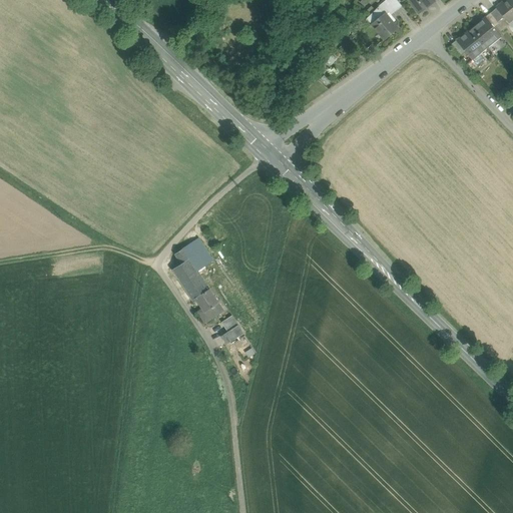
[(387,9),(392,4),(388,0),(386,0),(381,7),(382,8),(386,13),(389,16),(391,14),(387,9)]
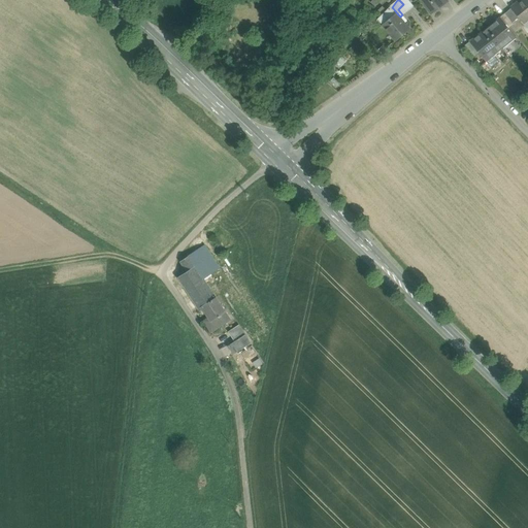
[(414,6),(408,0),(399,0),(403,4),(408,10),(414,6)]
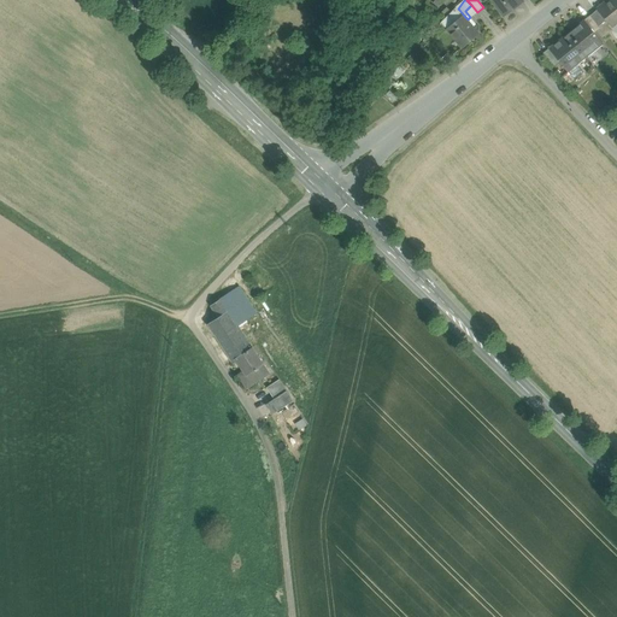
[(493,0),(503,12),(507,9),(510,11),(523,1),(522,0),(493,0)]
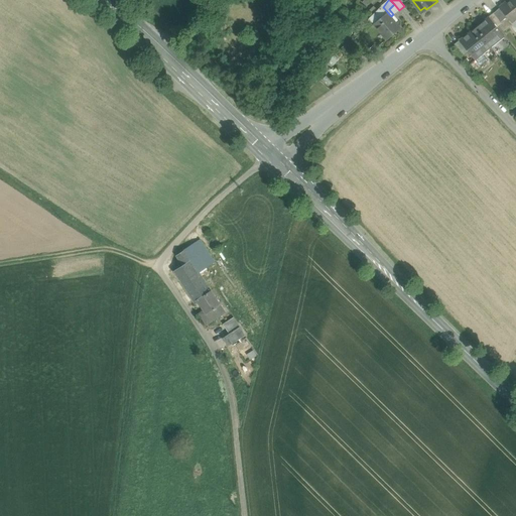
[(515,0),(508,0),(500,7),(512,23),(515,19),(515,0)]
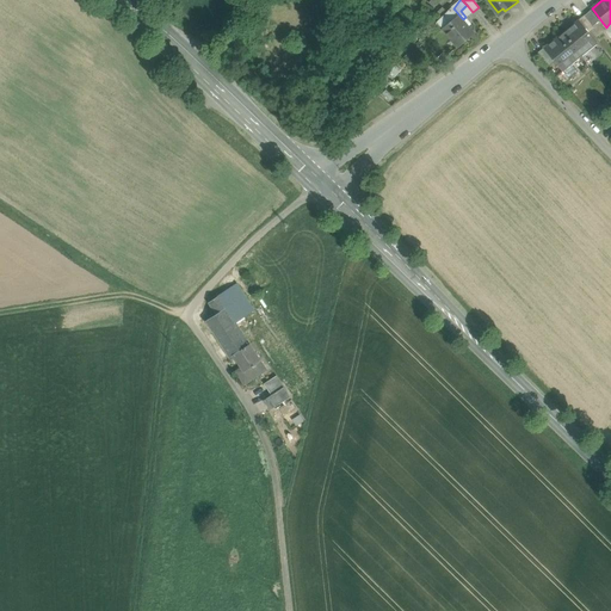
[(473,12),(467,5),(461,11),(466,17),(473,12)]
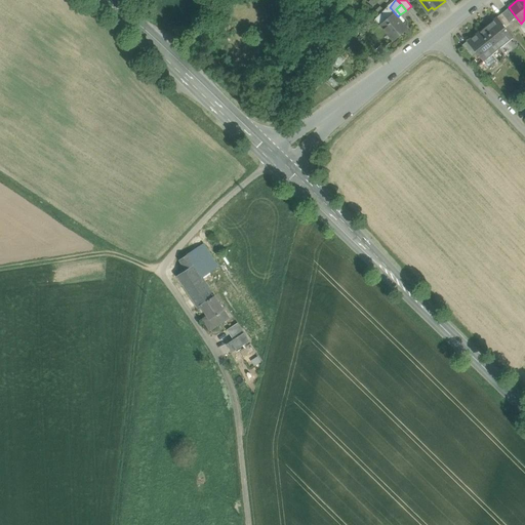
[(380,25),(395,13),(391,8),(376,21),(380,25)]
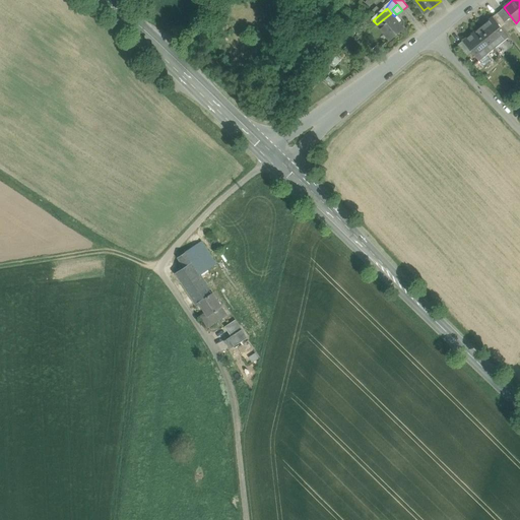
[(509,18),(502,9),(498,12),(505,21),(509,18)]
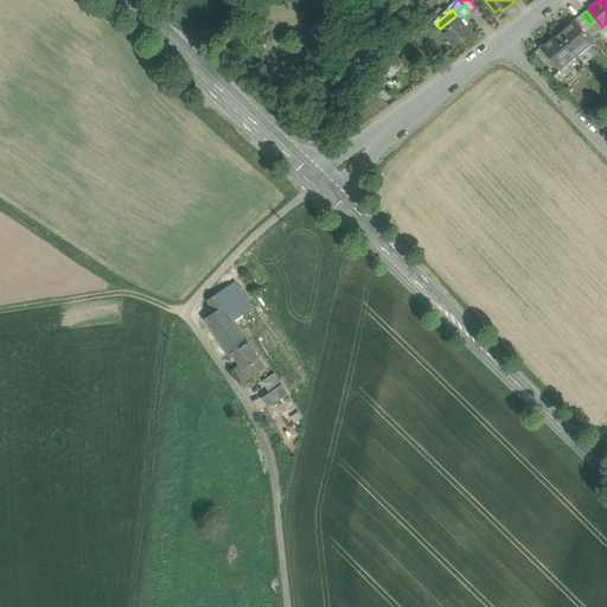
[(581,14),(575,19),(586,32),(590,27),(589,25),(581,14)]
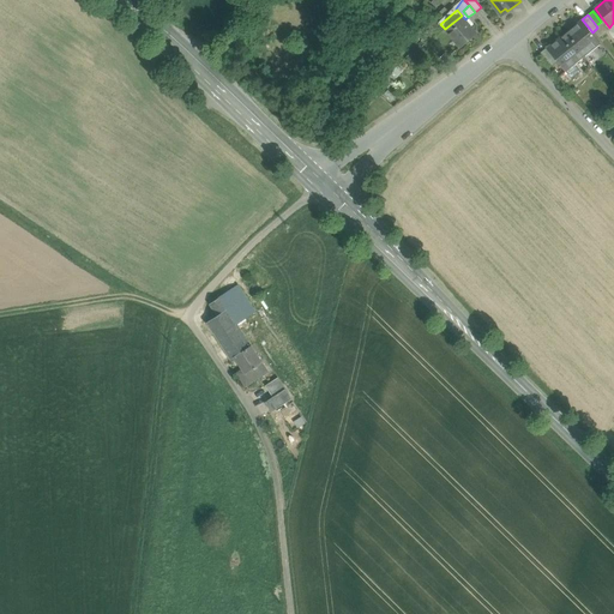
[(465,19),(462,16),(445,29),(461,48),(477,34),(465,19)]
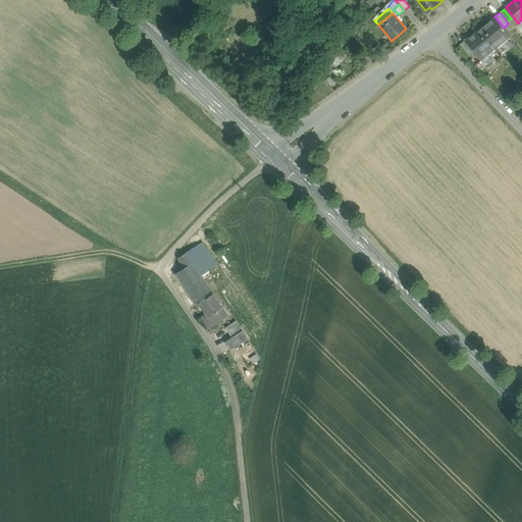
[(494,16),(479,29),(496,49),(511,37),(504,28),(494,16)]
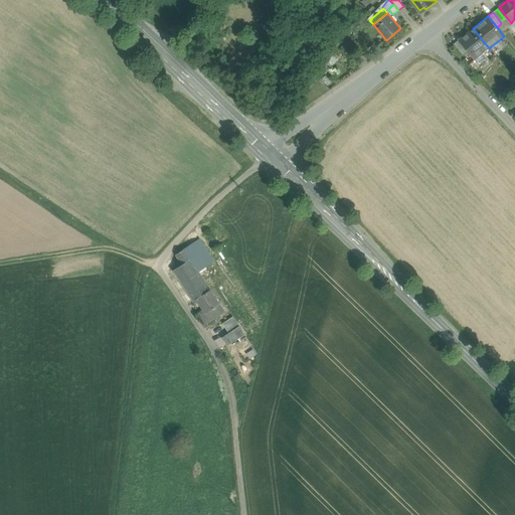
[(473,28),(458,40),(467,51),(474,60),(475,59),(480,66),(488,59),(483,53),(489,48),(473,28)]
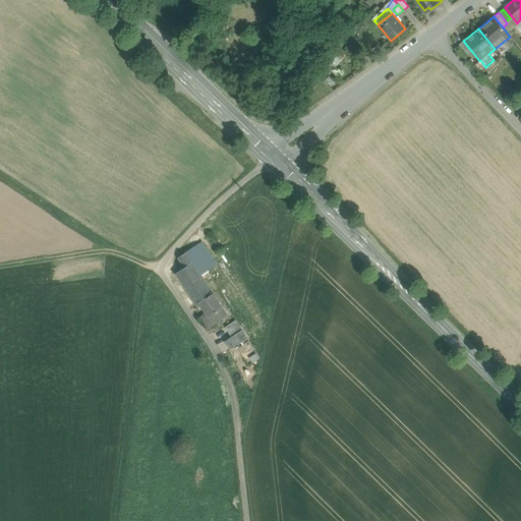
[(472,52),(463,41),(458,45),(467,55),(472,52)]
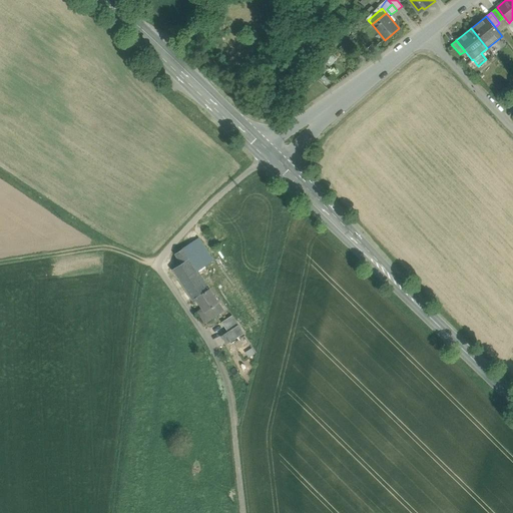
[(206,257),(209,254),(200,239),(196,241),(206,257)]
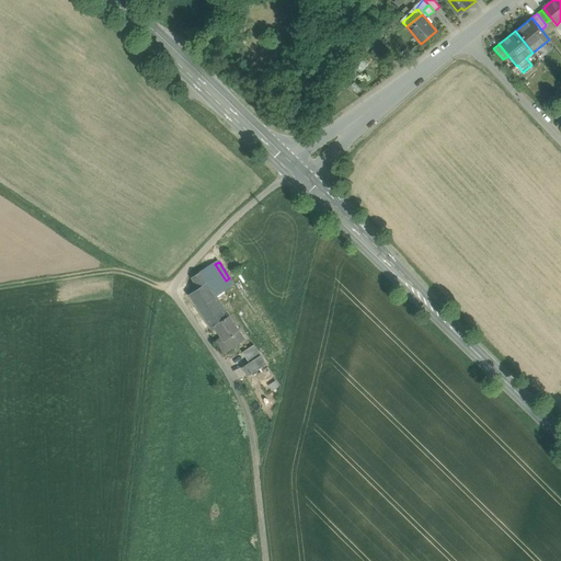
[(226,281),(215,264),(202,272),(208,283),(207,284),(216,296),(233,286),(229,278),(226,281)]
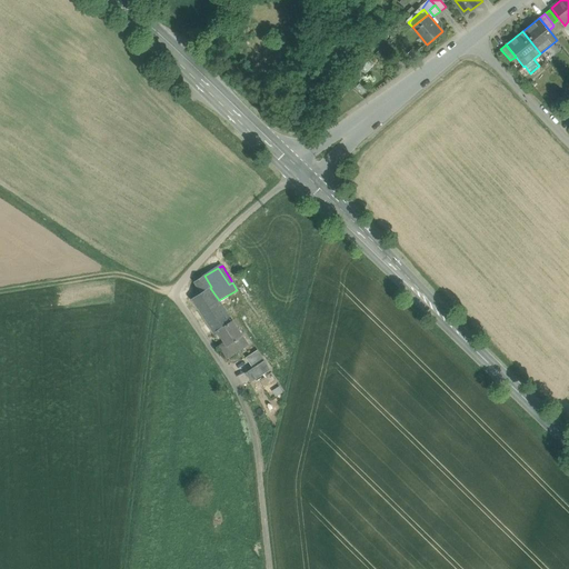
[(205,276),(196,281),(202,293),(210,288),(211,287),(205,276)]
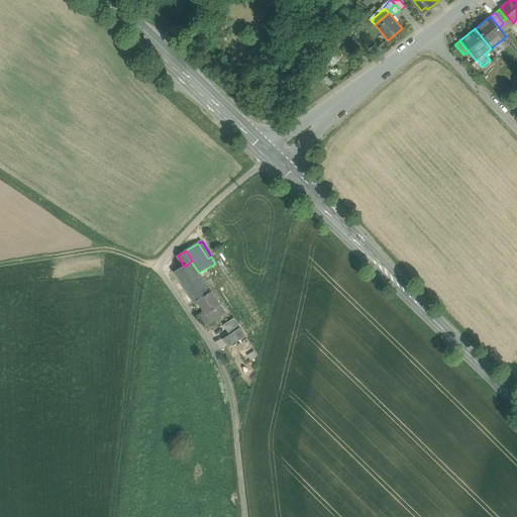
[(199,273),(191,262),(184,267),(175,273),(195,303),(197,301),(211,292),(199,273)]
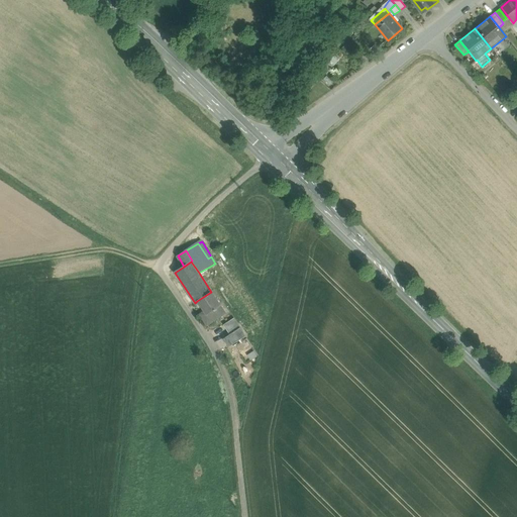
[(211,292),(197,301),(206,314),(215,308),(220,305),(211,292)]
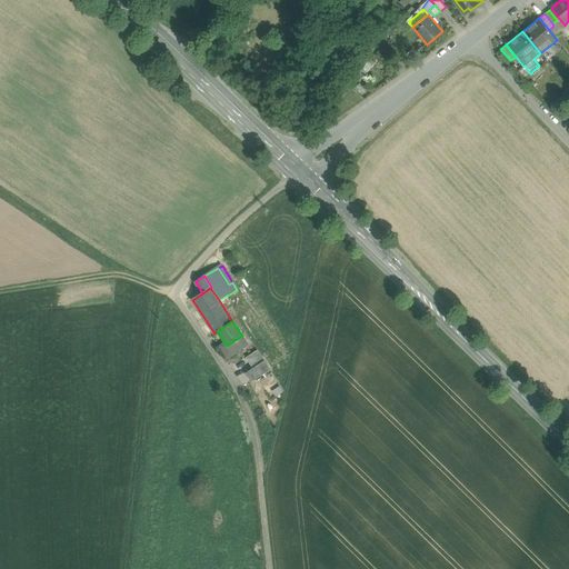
[(237,339),(242,348),(248,345),(247,342),(247,343),(242,336),(237,339)]
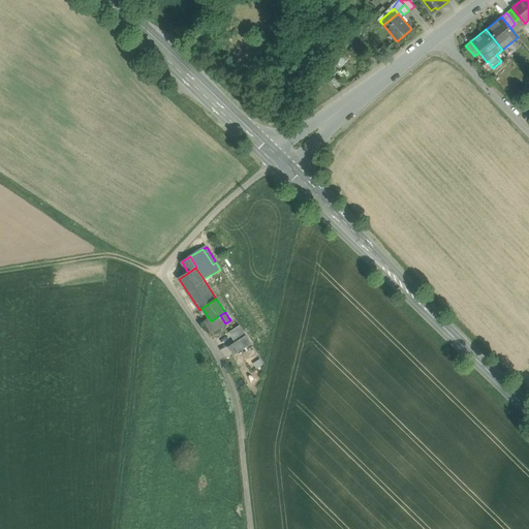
[(220,315),(211,321),(210,322),(209,325),(212,330),(215,331),(225,323),(220,315)]
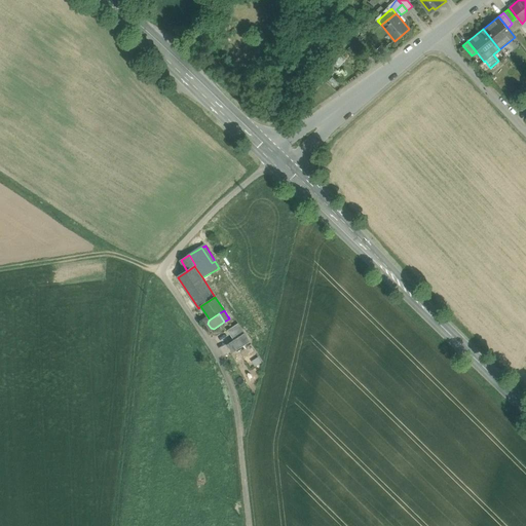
[(245,334),(237,324),(227,331),(233,341),(245,334)]
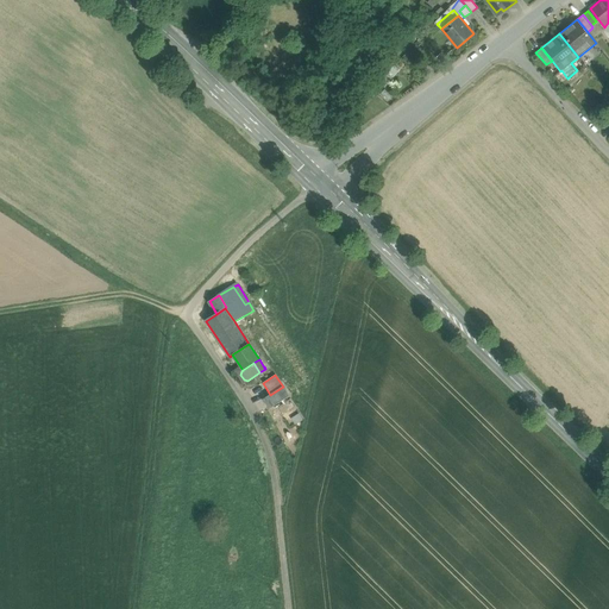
[(283,387),(270,395),(263,400),(269,409),(282,401),(289,396),(283,387)]
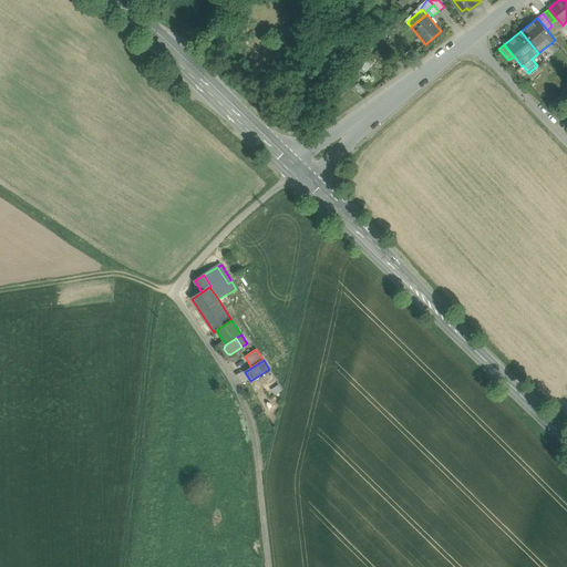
[(276,379),(269,369),(263,373),(269,383),(276,379)]
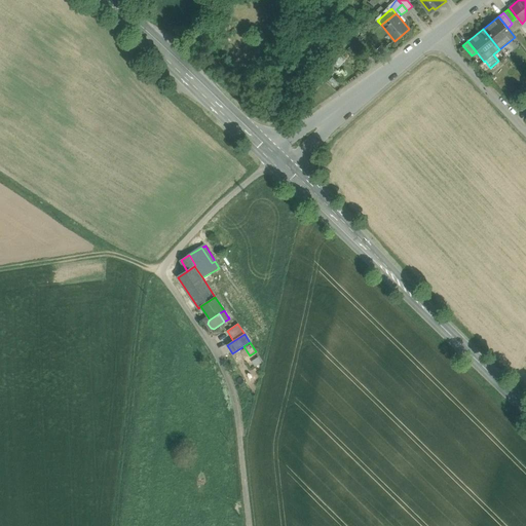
[(251,361),(254,366),(263,362),(260,355),(251,361)]
